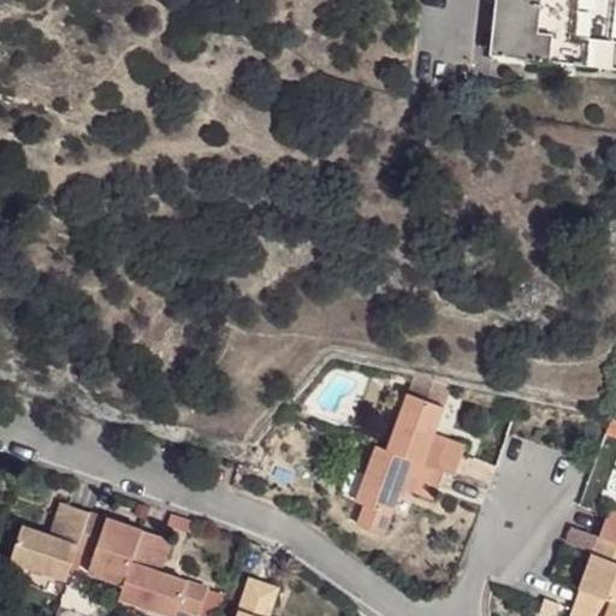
[(615,0),(497,0),(492,54),(615,67),(615,0)]
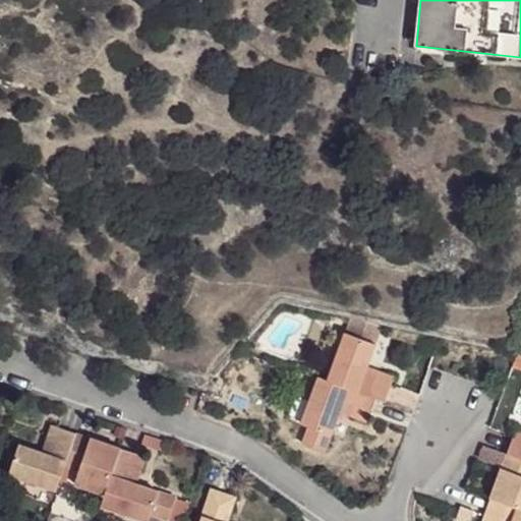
[(349,333),(378,343),(387,316),(357,309),(349,333)]
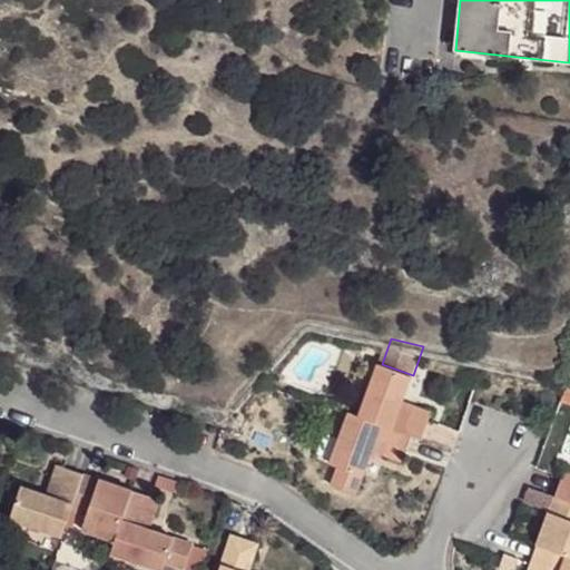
[(413,375),(382,364),(362,416),(410,435),(421,439),(431,412),(415,406),(412,415),(400,411),(403,402),(413,375)]
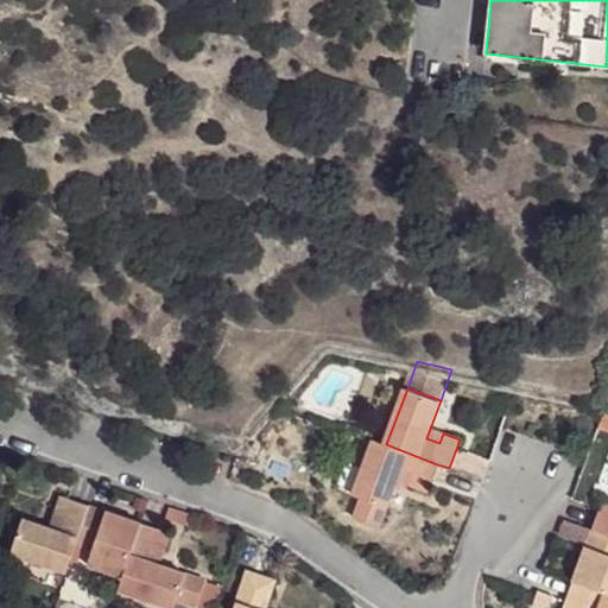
[(607,404),(606,404),(597,429),(607,431),(607,404)]
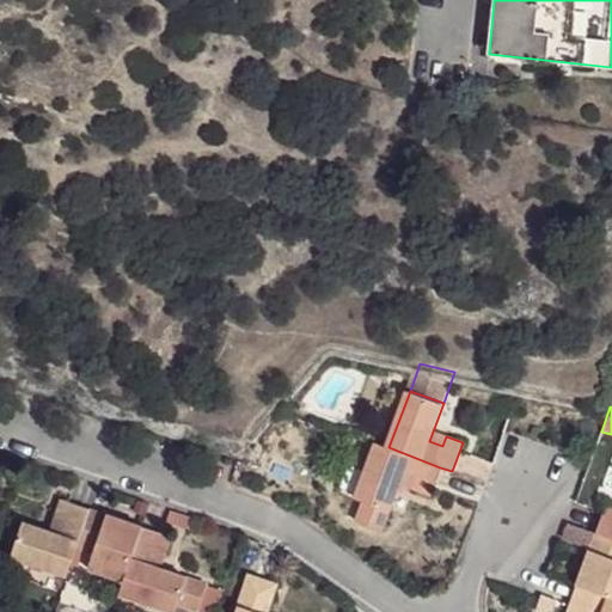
[(446,436),(433,432),(429,441),(442,446),(446,436)]
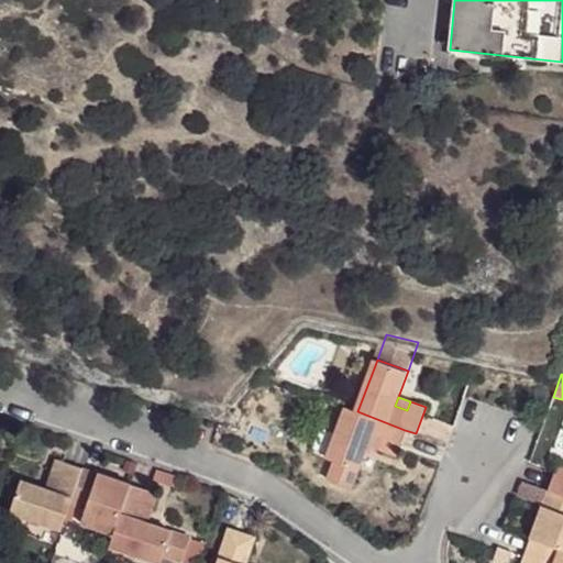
[(378,446),(396,452),(405,430),(357,411),(344,408),(327,456),(335,460),(329,477),(351,486),(366,442),(371,432),(383,438),(378,446)]
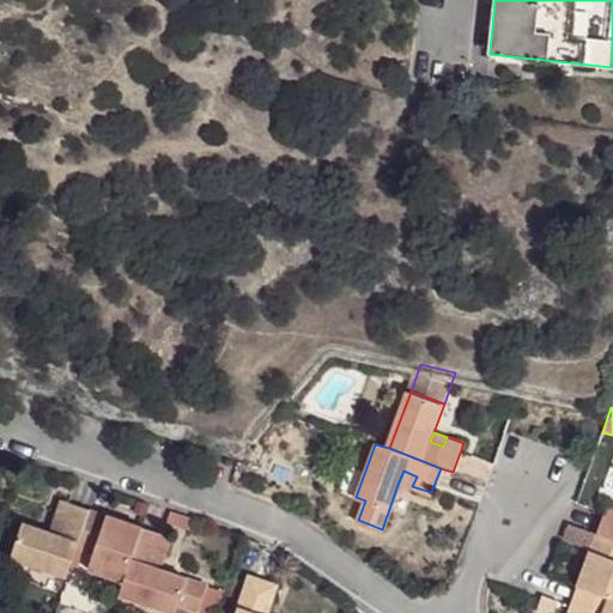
[(404,471),(399,481),(412,486),(417,477),(404,471)]
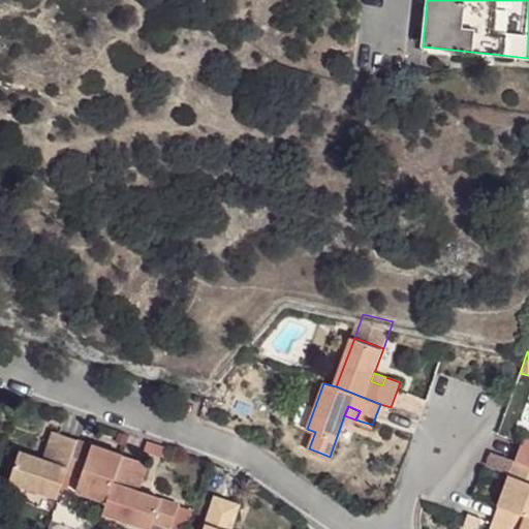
[(64,473),(75,439),(50,431),(40,456),(18,448),(7,480),(56,498),(64,473)]
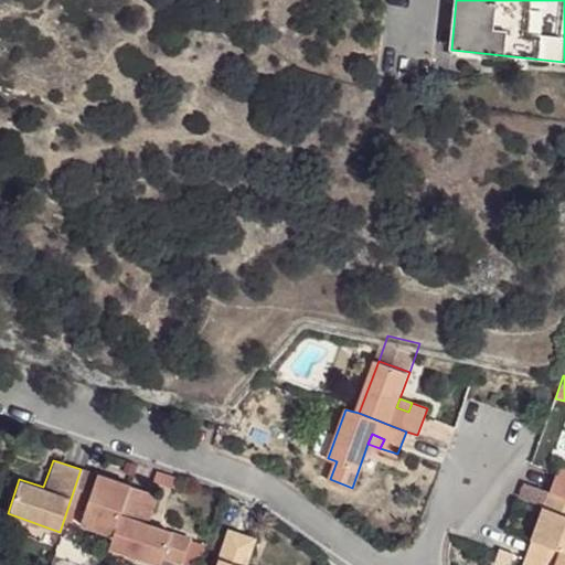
[(550,492),(564,498),(564,468),(558,466),(554,479),(550,492)]
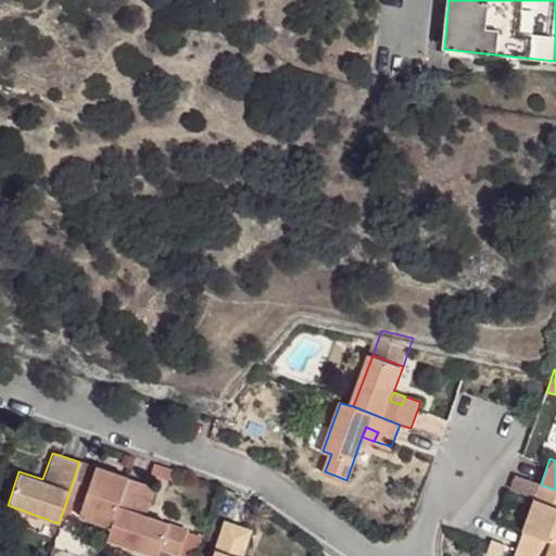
[(111,528),(127,478),(79,462),(67,497),(81,503),(78,516),(111,528)]
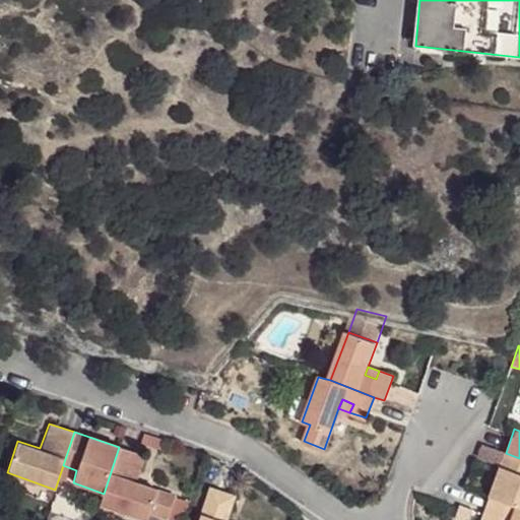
[(144,435),(140,446),(160,452),(165,442),(144,435)]
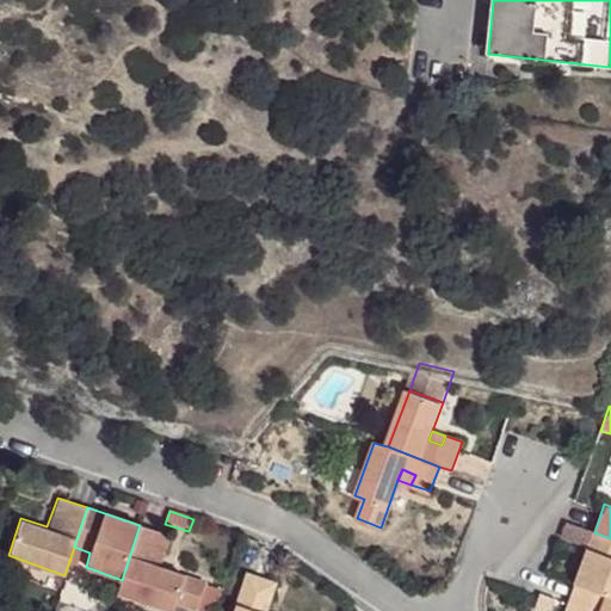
[(590,547),(594,532),(572,524),(567,539),(590,547)]
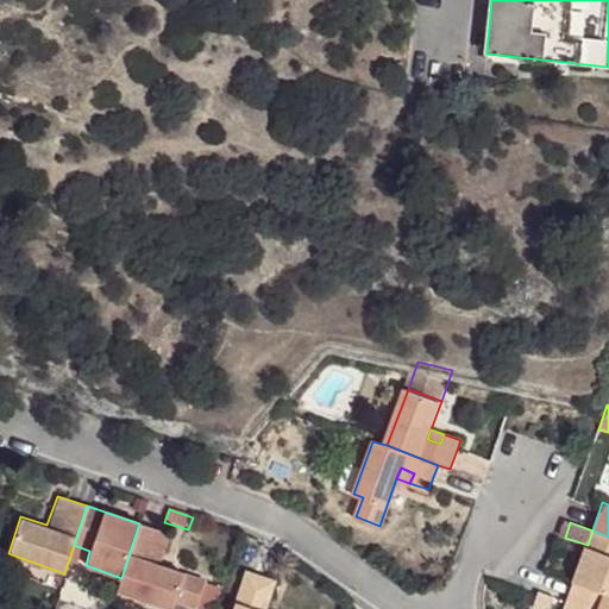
[(157,564),(168,533),(139,523),(121,578),(117,590),(170,608),(171,608),(174,602),(193,608),(203,579),(157,564)]
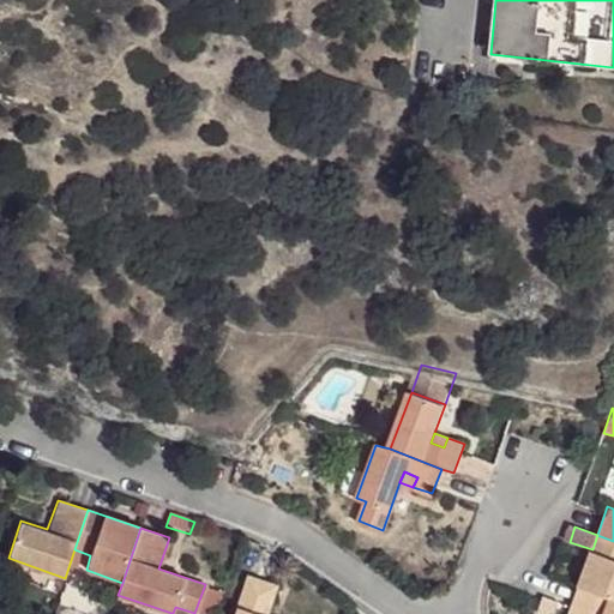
[(585,571),(596,575),(590,590),(613,599),(613,541),(597,535),(593,549),(585,571)]
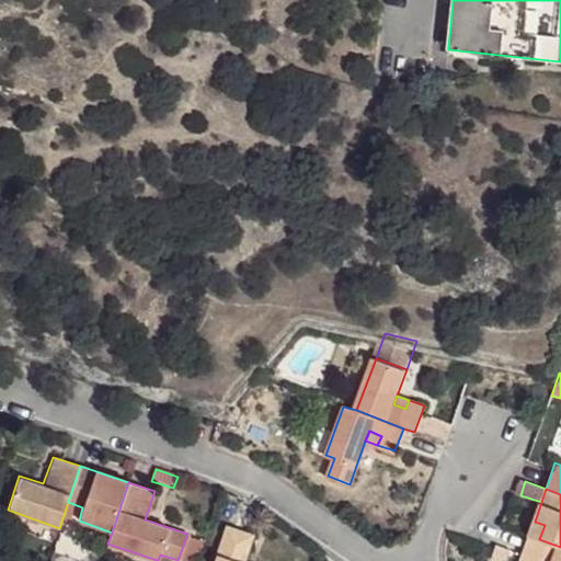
[(535,522),(529,536),(539,539),(545,525),(535,522)]
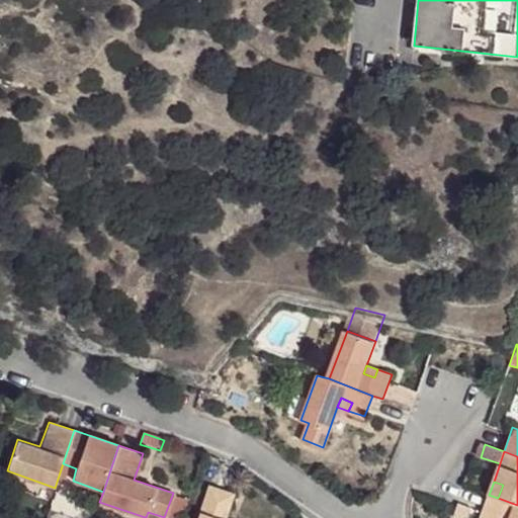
[(226,517),(236,494),(209,485),(198,517),(226,517)]
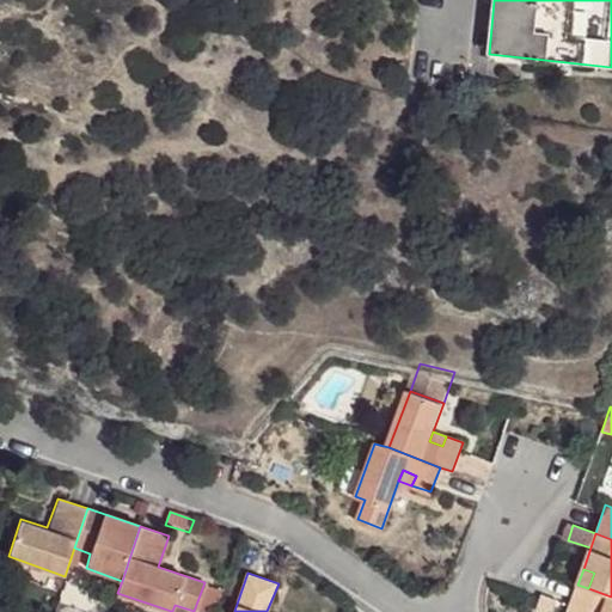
[(215,611),(224,588),(204,582),(194,611),(195,611),(215,611)]
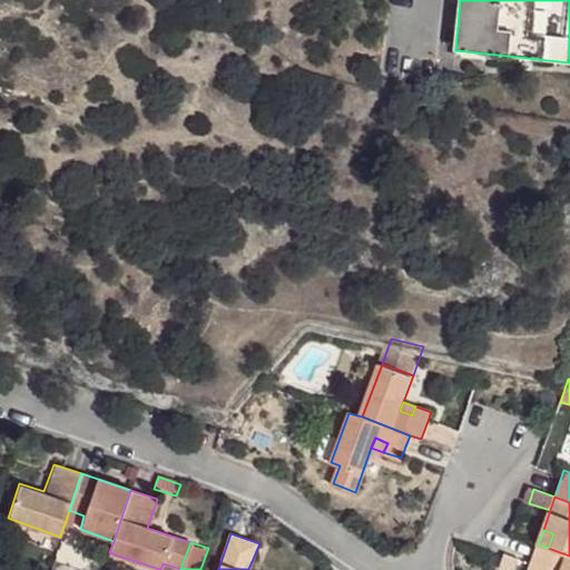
[(538,544),(529,569),(569,569),(569,556),(548,548),(538,544)]
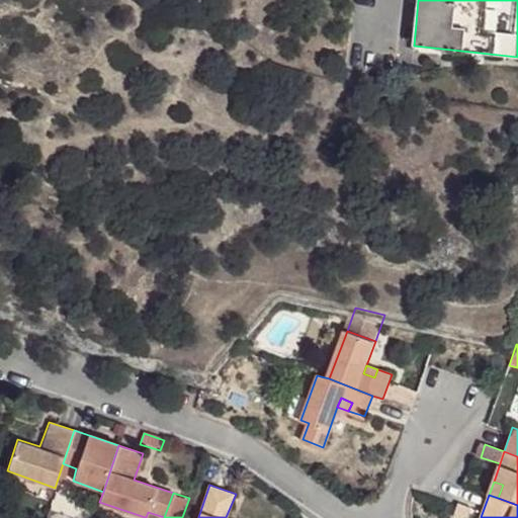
All buildings are outlined.
